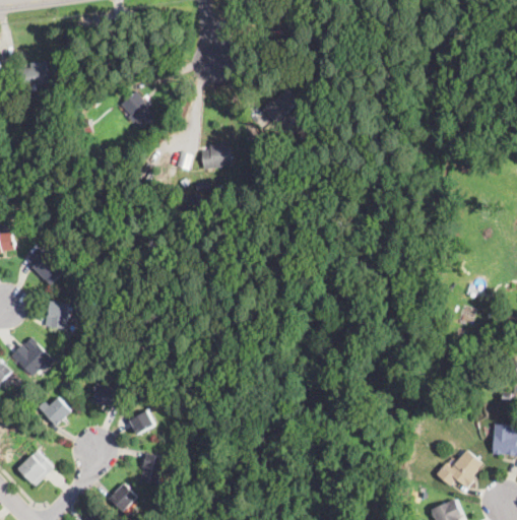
[(316,31),(311,26),(314,22),(319,27),(316,31)]
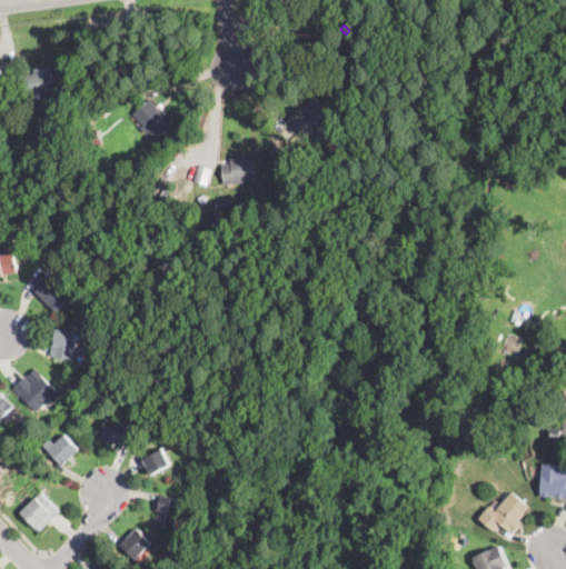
[(380,61),(370,69),(361,57),(371,49),(380,61)]
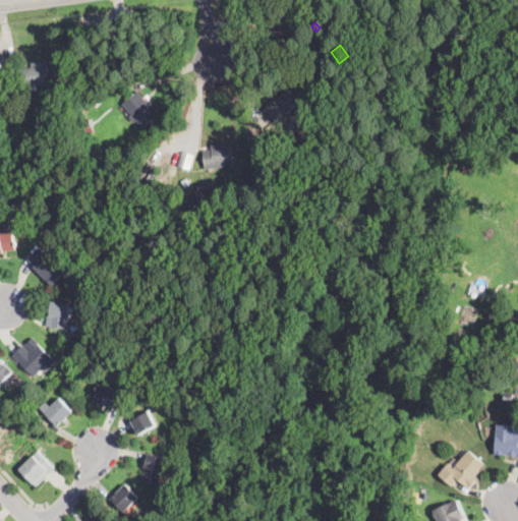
[(36,83),(36,91),(21,93),(21,85),(19,85),(18,69),(30,67),(30,62),(47,60),(49,82),(36,83)]
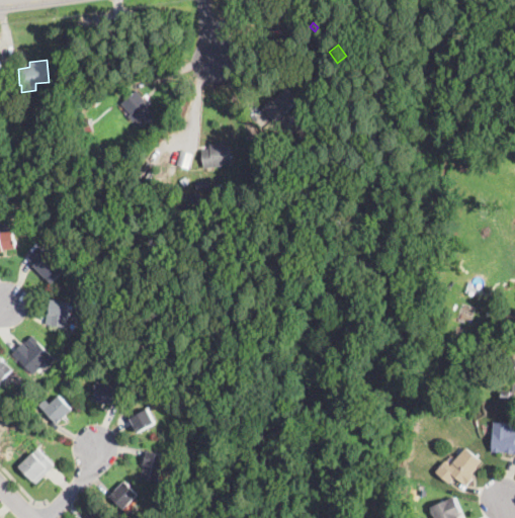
[(295,100),(273,122),(259,108),(270,98),(273,100),(284,89),(295,100)]
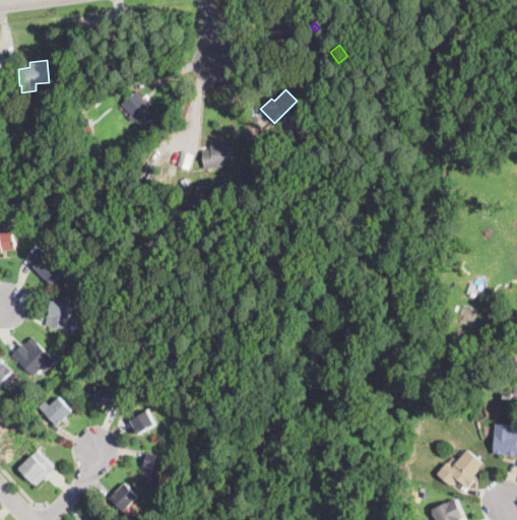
[(139,128),(133,122),(131,123),(126,117),(128,115),(119,105),(134,90),(147,105),(144,107),(152,116),(139,128)]
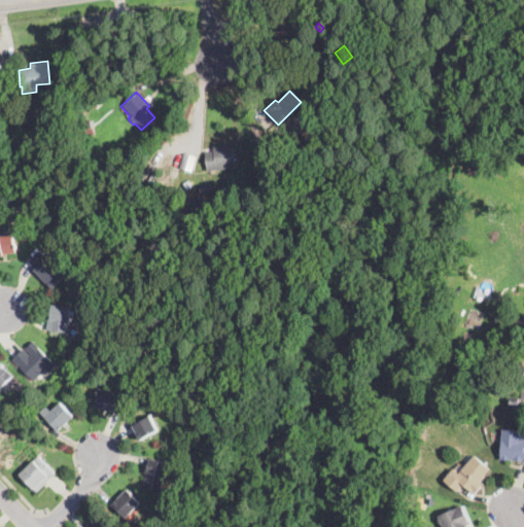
[(92,129),(81,132),(79,125),(89,121),(92,129)]
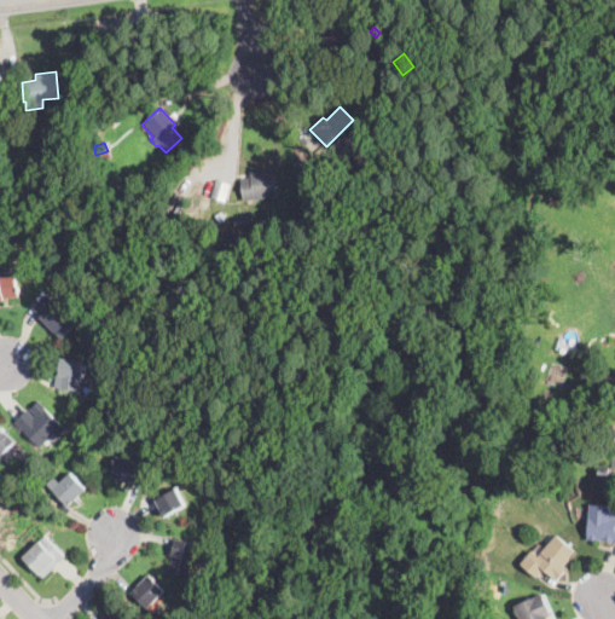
[(61,169),(58,151),(67,150),(69,168),(61,169)]
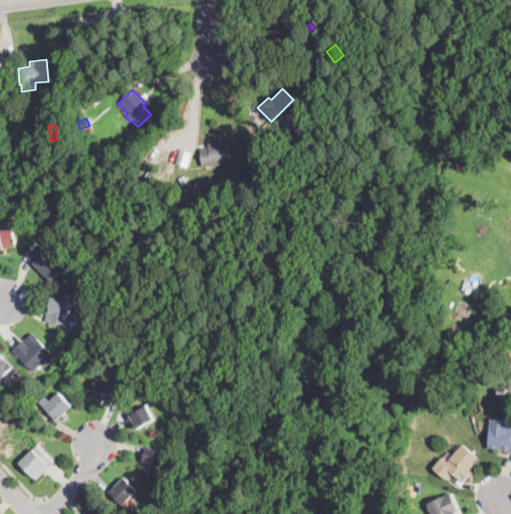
[(201,168),(199,150),(206,149),(206,144),(224,141),(228,164),(201,168)]
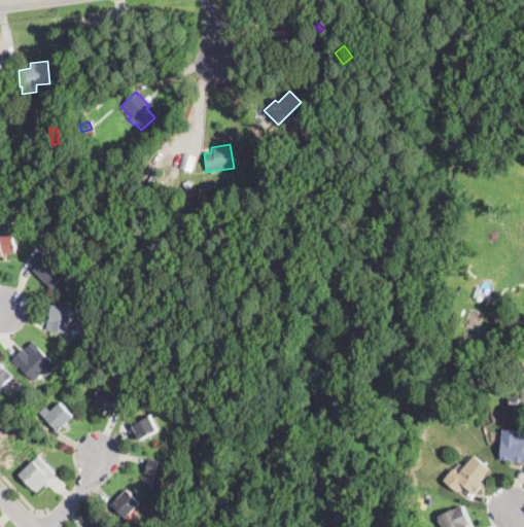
[(189,171),(179,168),(181,154),(193,156),(189,171)]
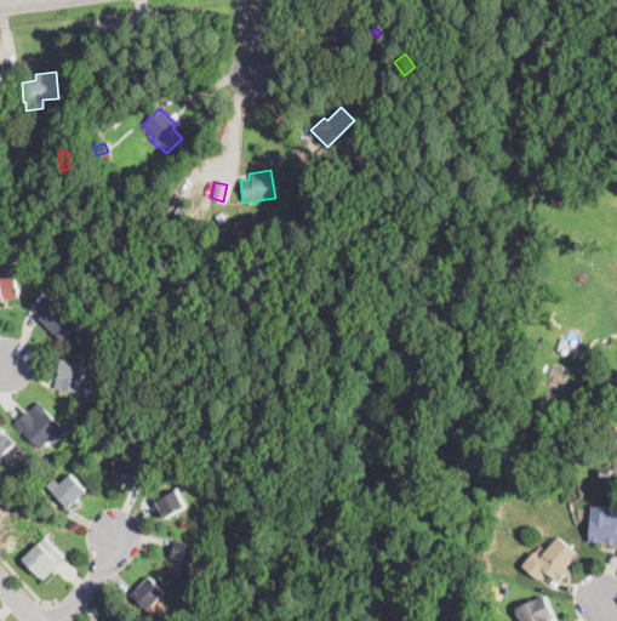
[(218,224),(213,217),(220,212),(224,220),(218,224)]
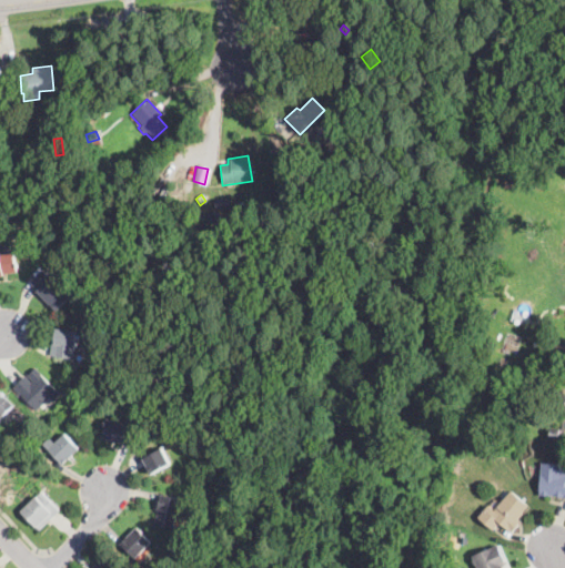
[(226,206),(213,206),(213,198),(226,196),(226,206)]
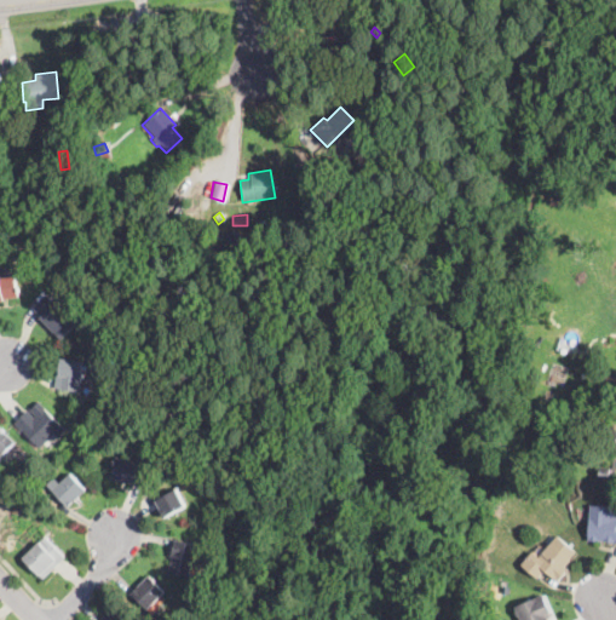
[(12,276),(17,297),(3,299),(3,300),(0,300),(0,279),(12,276)]
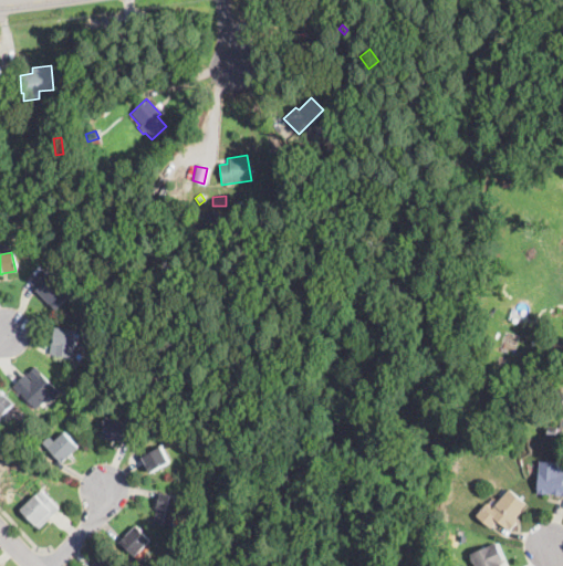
[(97,260),(93,266),(85,261),(90,254),(97,260)]
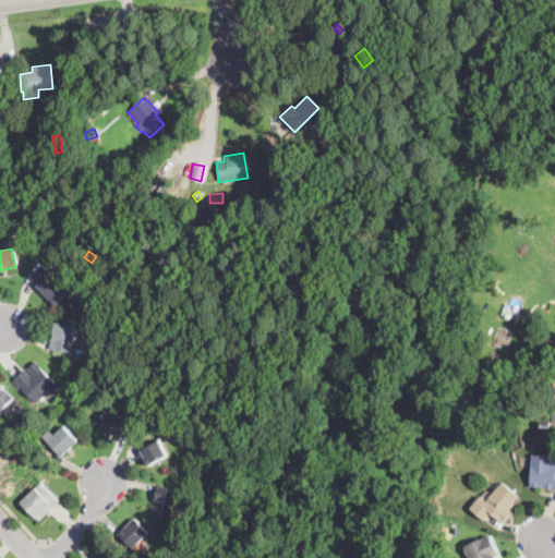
[(48,273),(49,271),(69,291),(53,306),(27,280),(41,266),(48,273)]
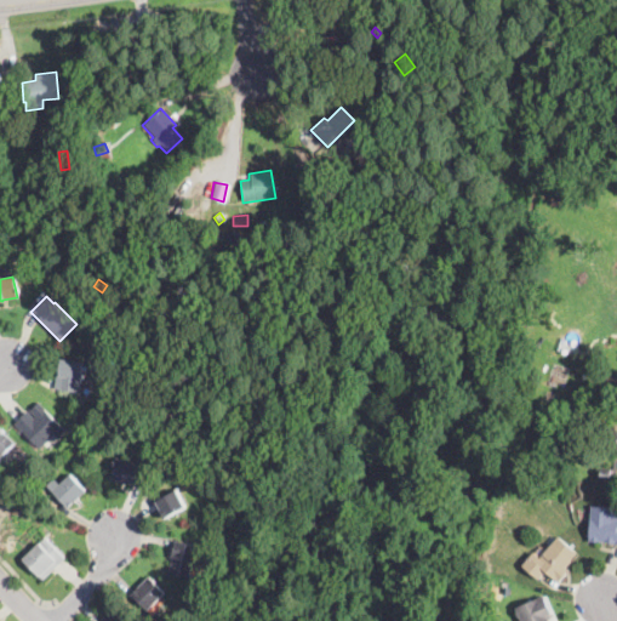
[(81,363),(78,392),(53,389),(55,375),(57,375),(60,359),(81,363)]
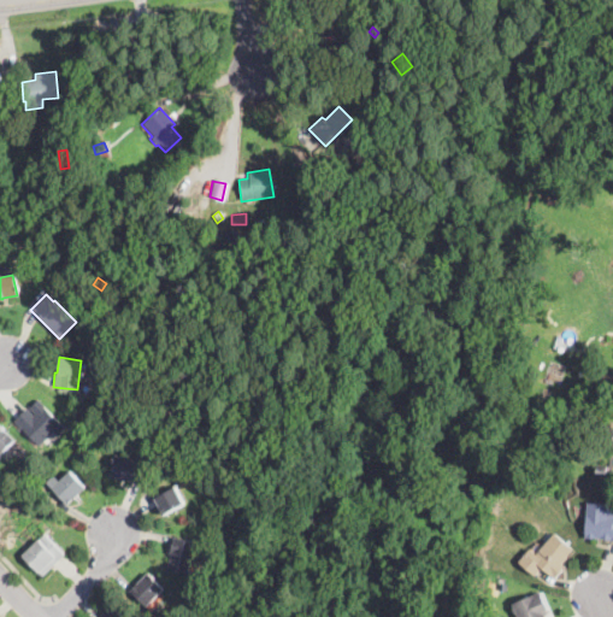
[(65,428),(57,436),(52,432),(37,447),(12,422),(25,409),(31,416),(34,413),(28,409),(37,400),(65,428)]
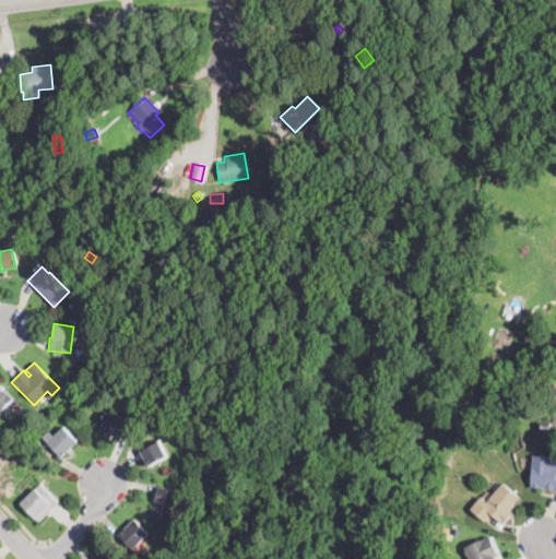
[(0,385),(12,397),(0,409),(0,385)]
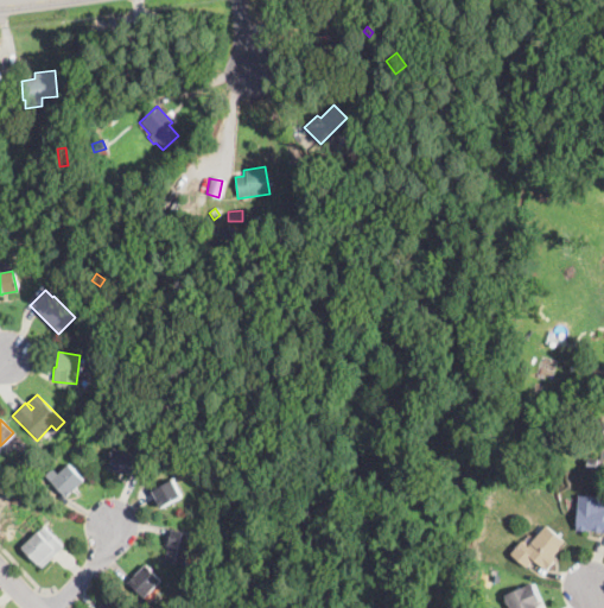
[(583,438),(577,424),(587,420),(593,435),(583,438)]
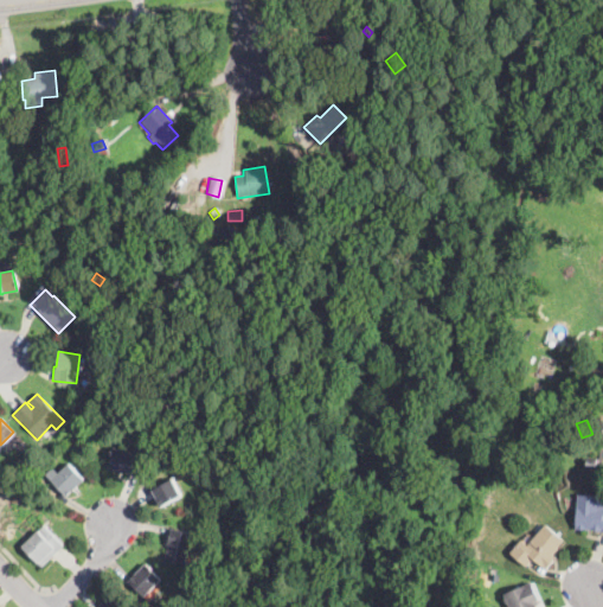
[(165,438),(161,448),(154,446),(156,435),(165,438)]
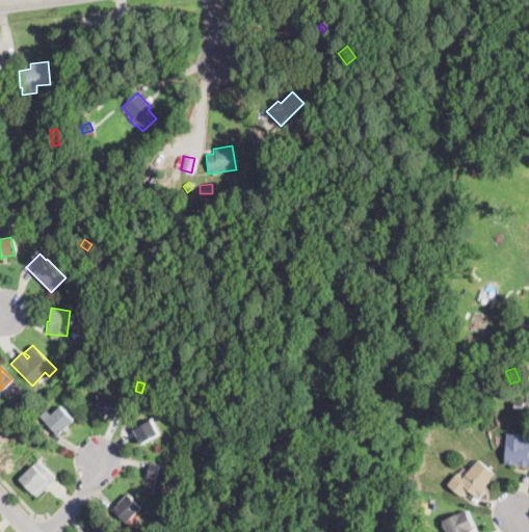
[(26,409),(23,406),(29,401),(32,404),(26,409)]
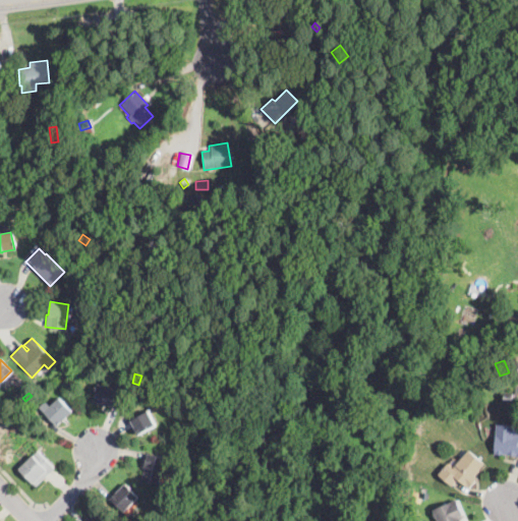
[(511,403),(501,402),(502,393),(511,394),(511,403)]
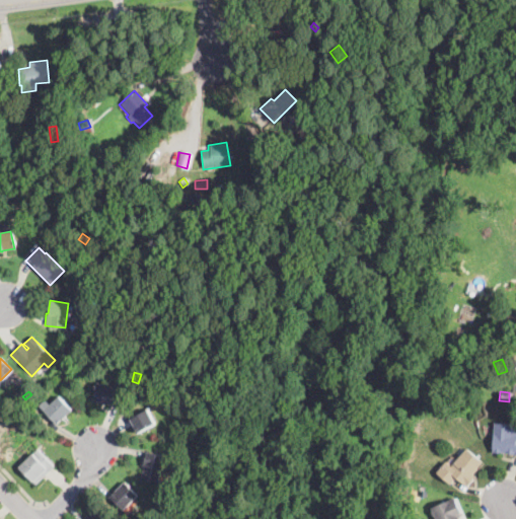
[(57,425),(43,411),(57,396),(71,410),(61,420),(62,421),(57,425)]
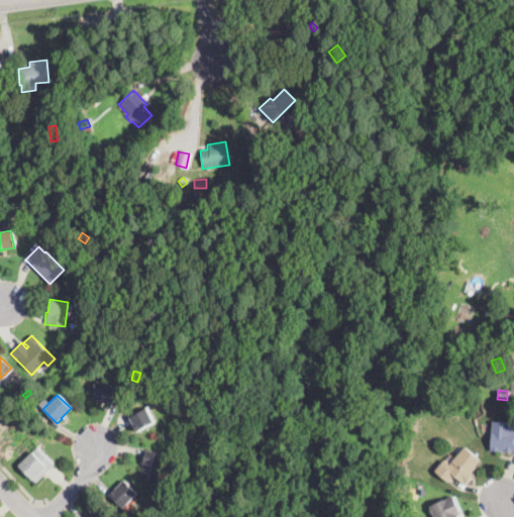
[(136,432),(128,418),(146,408),(155,422),(136,432)]
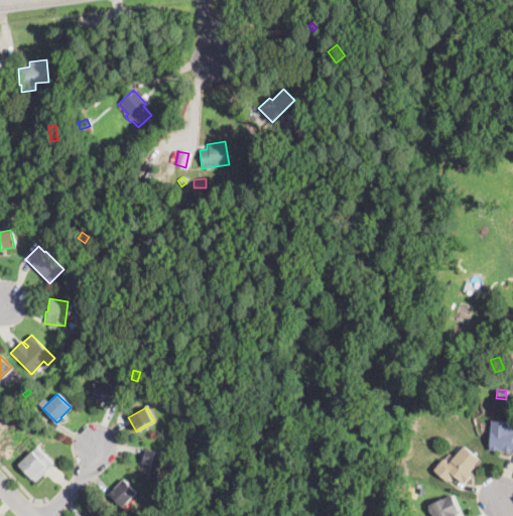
[(6,417),(3,414),(8,409),(11,413),(6,417)]
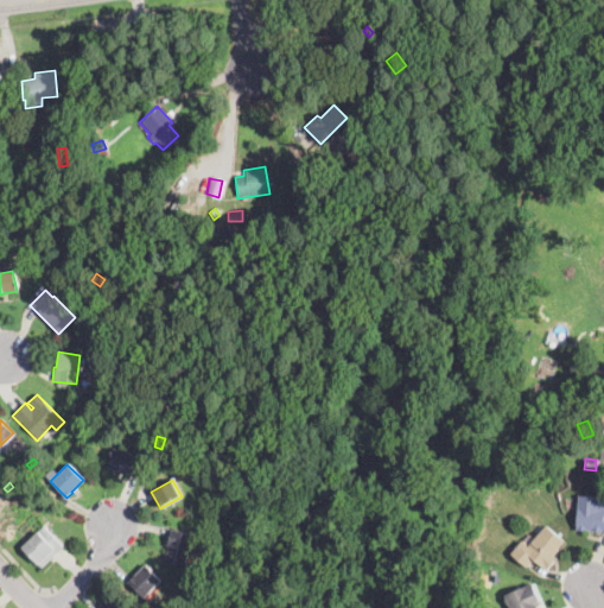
[(603,532),(574,532),(574,525),(573,525),(573,520),(576,520),(577,513),(573,513),(574,508),(576,508),(576,496),(603,496),(603,532)]
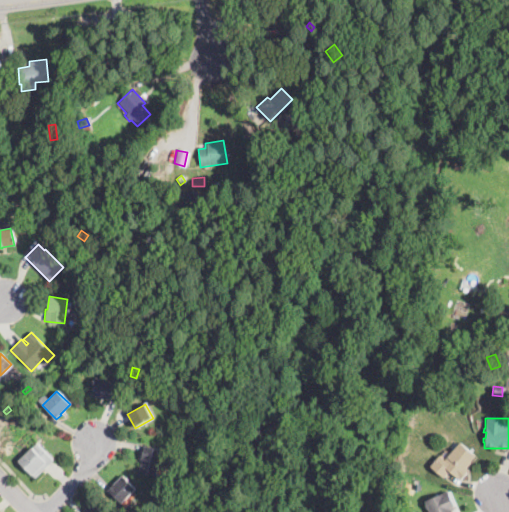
[(34,478),(17,461),(36,443),(53,460),(34,478)]
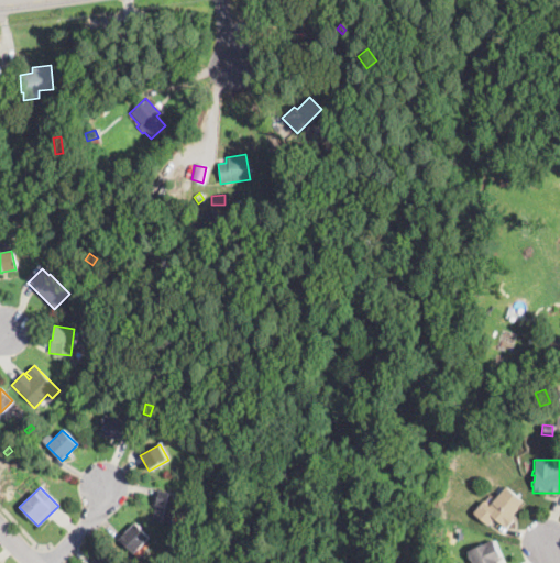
[(522,501),(516,508),(517,509),(513,516),(515,518),(505,529),(494,518),(487,526),(472,512),(483,500),(489,506),(505,487),(522,501)]
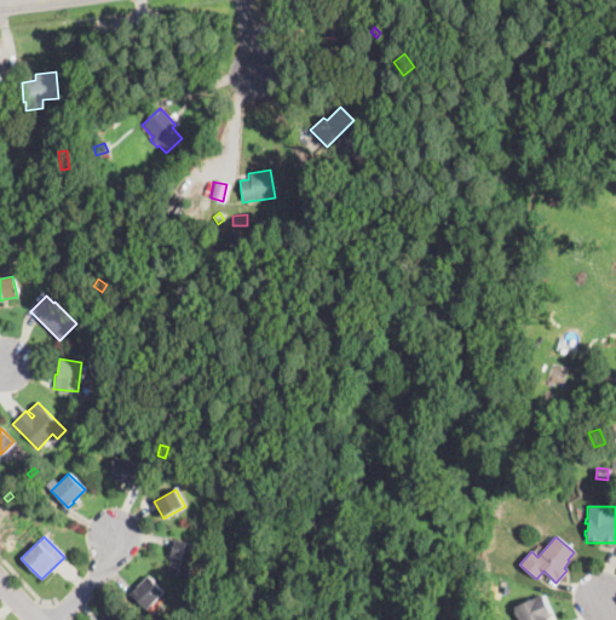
[(193,562),(191,562),(188,578),(166,572),(171,557),(170,557),(173,540),(197,546),(193,562)]
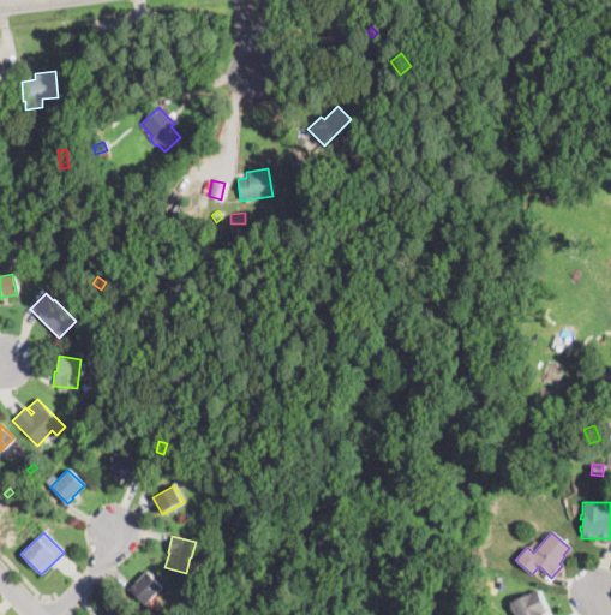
[(162,586),(144,605),(129,590),(135,583),(133,581),(136,579),(137,580),(147,571),(162,586)]
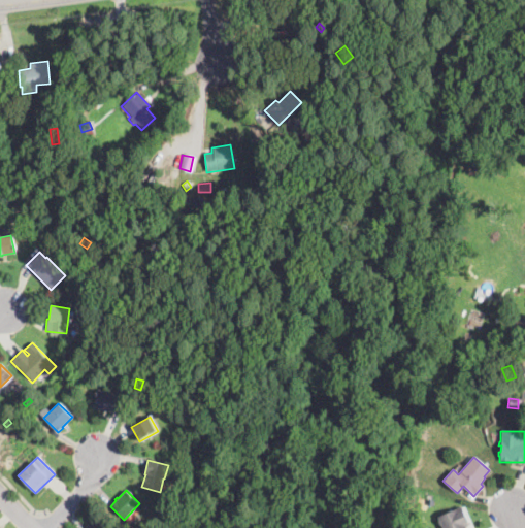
[(465,527),(441,527),(437,517),(461,506),(467,520),(465,521),(467,527),(465,527)]
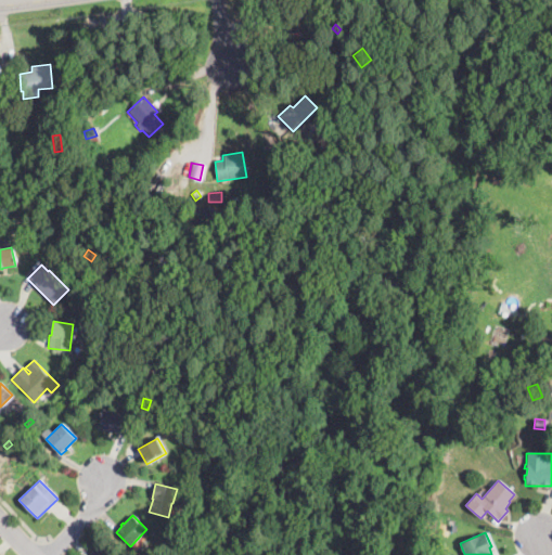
[(110,554),(101,545),(91,554),(110,554)]
